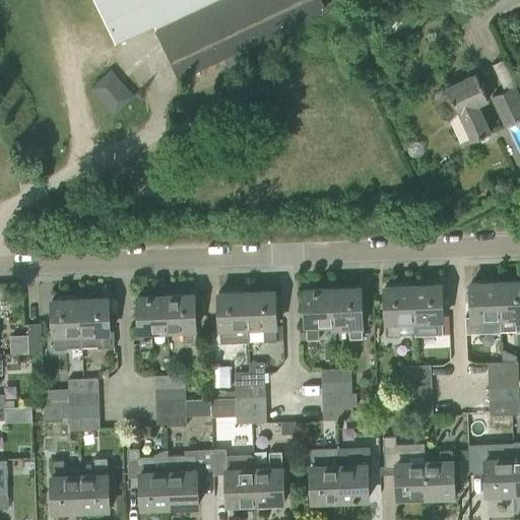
[(95,0),(96,2),(117,44),(155,25),(157,28),(156,29),(157,30),(167,50),(179,77),(182,75),(223,56),(229,67),(244,60),(239,49),(324,8),(320,0),(95,0)]
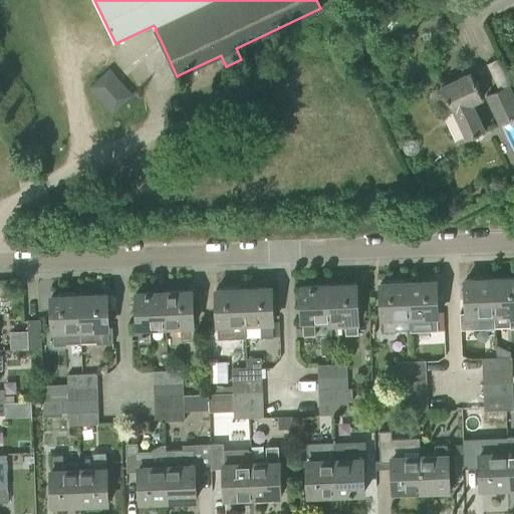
[(109,69),(89,86),(112,111),(132,94),(109,69)]
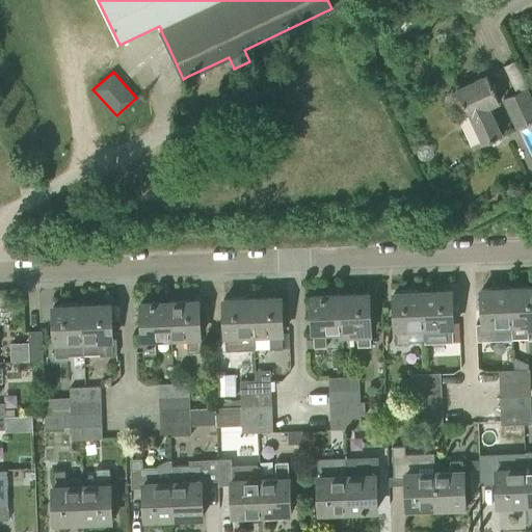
[(487,75),(446,95),(445,101),(452,117),(458,121),(470,115),(483,143),(502,134),(488,106),(500,101),(494,88),(496,87),(494,83),(491,84),(487,75)]
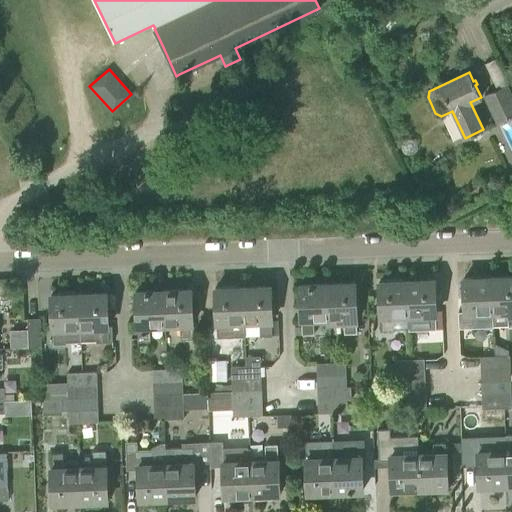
[(511,115),(511,92),(508,84),(484,95),(497,123),(511,115)]
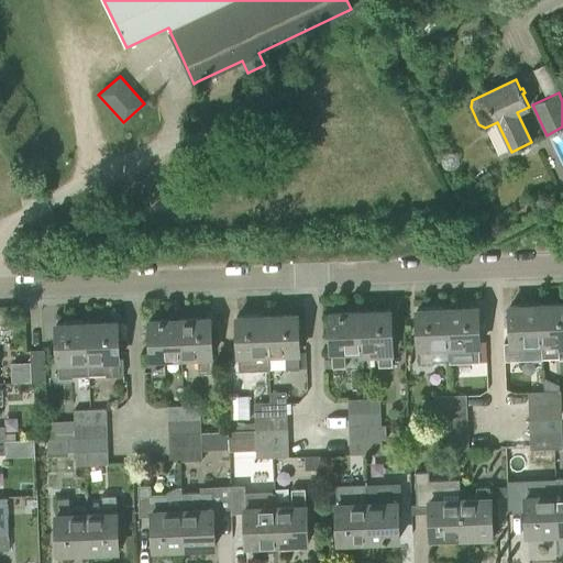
[(562,304),(540,305),(541,342),(541,345),(559,344),(559,346),(560,359),(562,357),(562,304)]
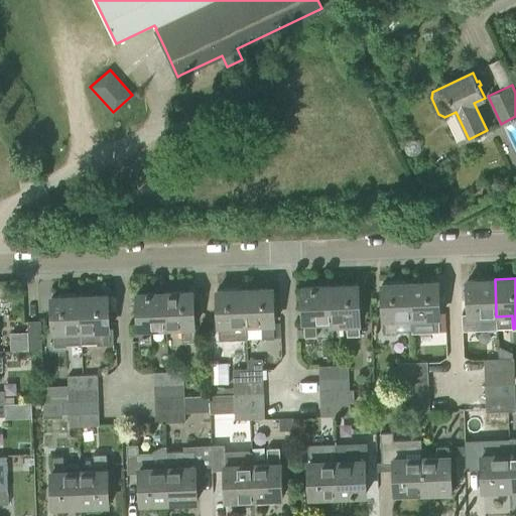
[(463,314),(463,320),(463,327),(464,327),(469,327),(469,330),(482,330),(482,314),(496,313),(495,279),(467,280),(468,300),(469,314),(463,314)]
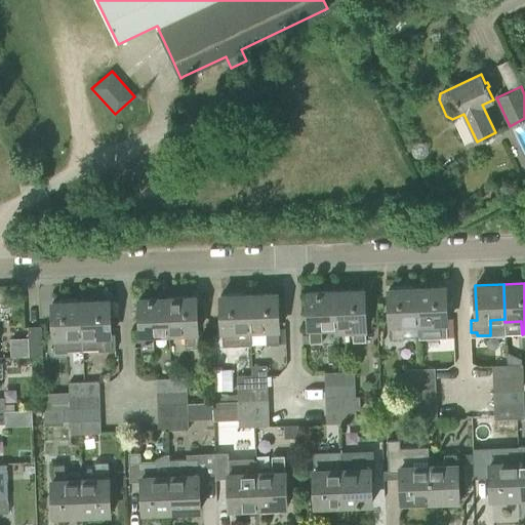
[(447,336),(446,307),(445,286),(416,287),(418,322),(434,322),(435,337),(447,336)]
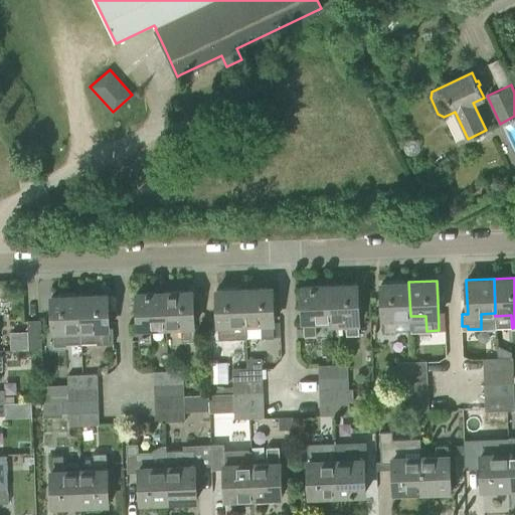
[(410,316),(408,282),(381,283),(383,333),(397,332),(397,330),(410,330),(410,316)]
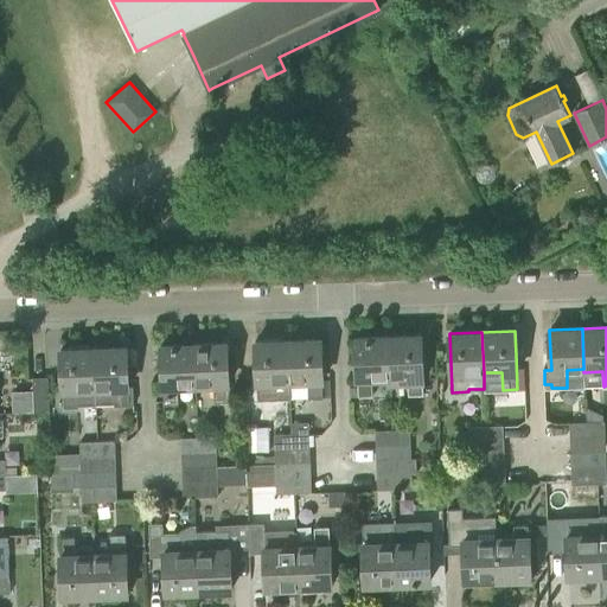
[(423,394),(422,358),(421,334),(388,336),(390,377),(390,381),(408,381),(408,394),(423,394)]
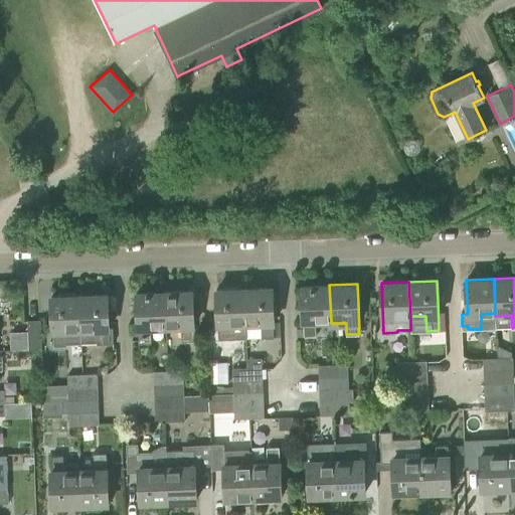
[(331,320),(329,285),(302,286),(303,336),(317,335),(316,320),(331,320)]
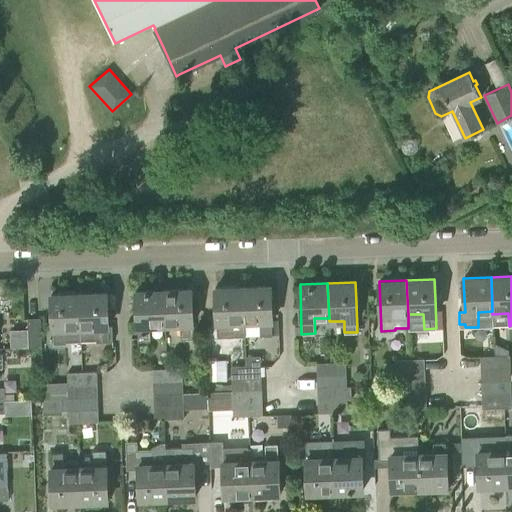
[(272,335),(271,306),(270,286),(243,287),(244,321),(259,320),(259,335),(272,335)]
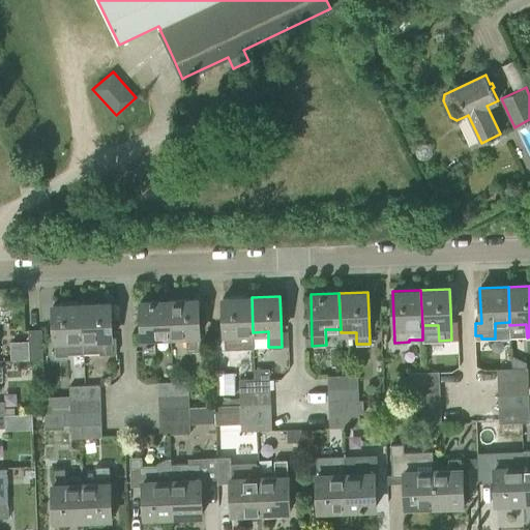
[(253,332),(252,297),(223,298),(225,349),(254,348),(253,332)]
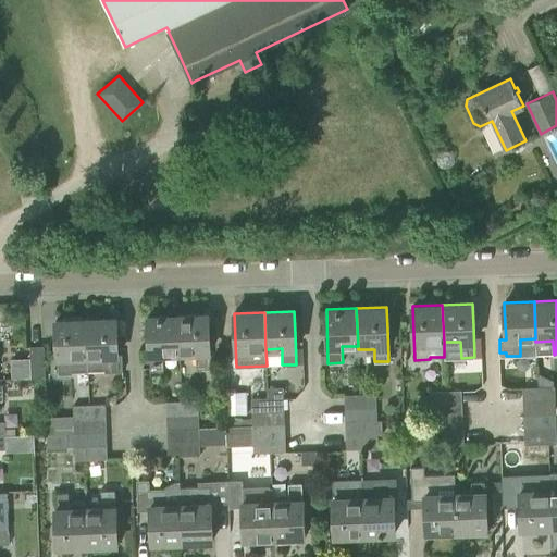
[(210,368),(209,336),(208,314),(177,316),(180,353),(195,351),(196,369),(210,368)]
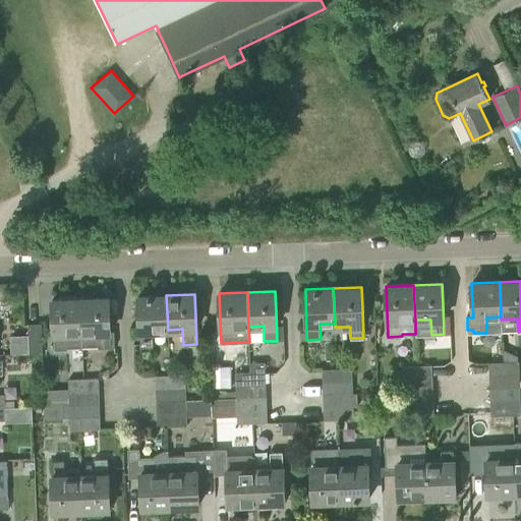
[(168,330),(166,295),(138,296),(140,346),(153,346),(153,330),(168,330)]
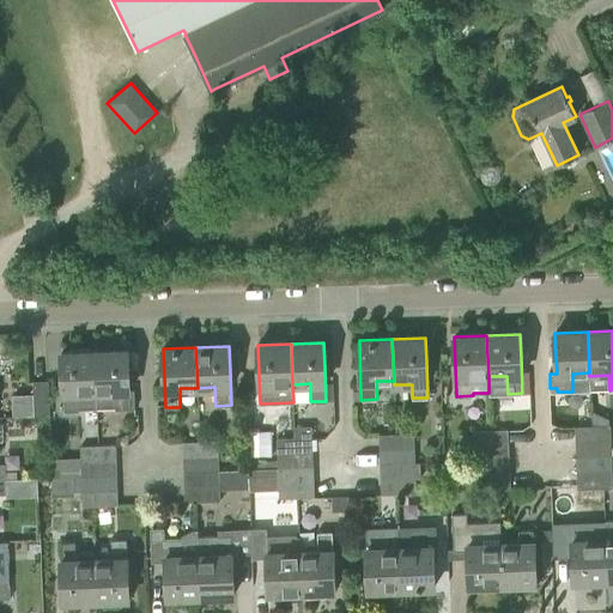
[(129,389),(128,374),(127,350),(95,351),(97,407),(114,407),(114,410),(135,408),(134,389),(129,389)]
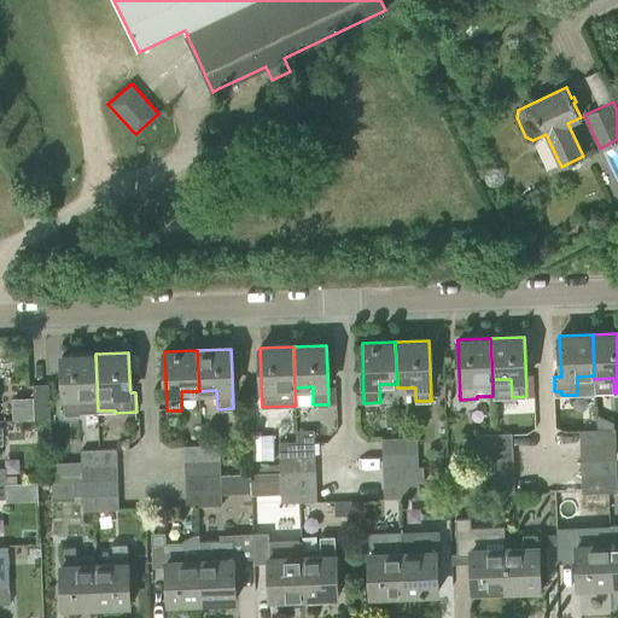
[(98,410),(95,354),(62,355),(64,415),(79,414),(79,412),(98,410)]
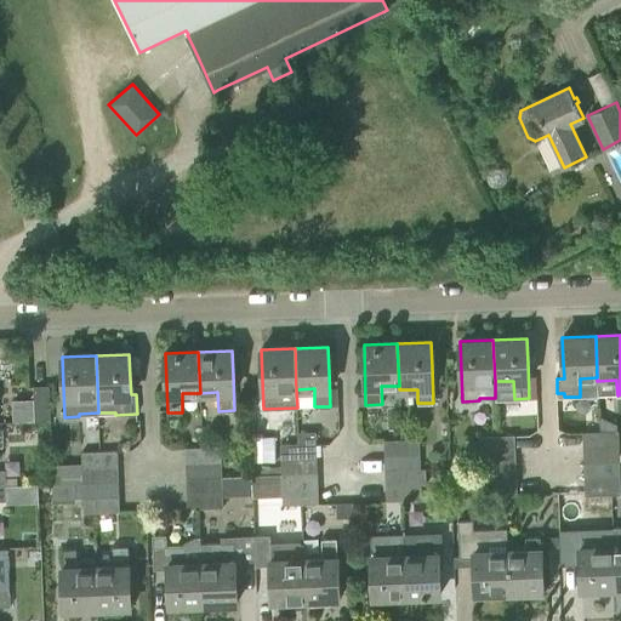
[(33,386),(34,410),(34,422),(50,421),(49,386),(33,386)]
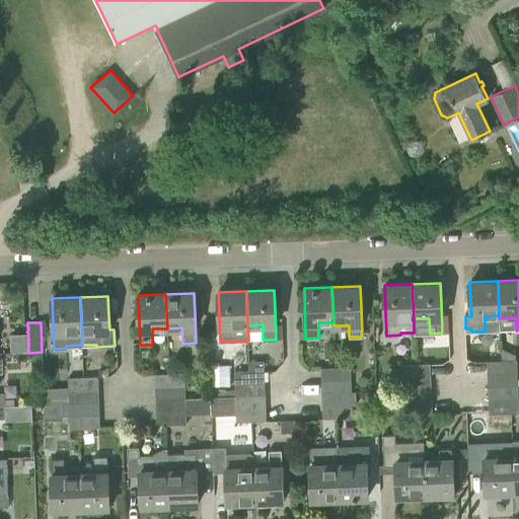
[(249,371),(233,371),(234,384),(264,382),(264,371),(264,370),(264,360),(256,361),(249,361),(249,371)]
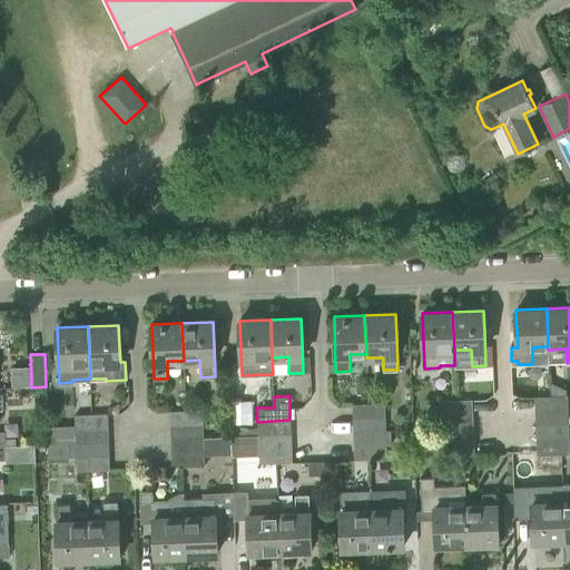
[(567,395),(534,397),(534,411),(567,410),(567,395)]
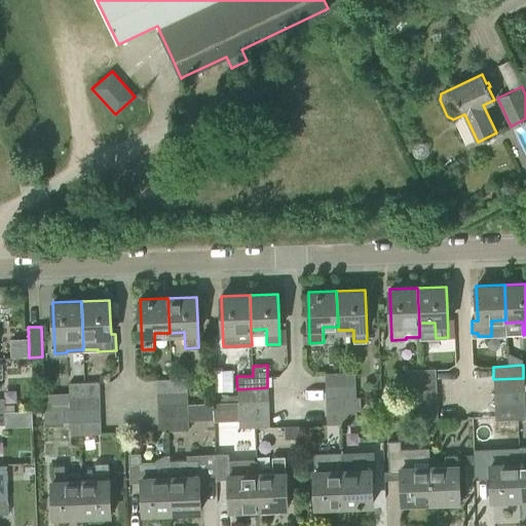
[(436,381),(436,369),(405,370),(406,382),(436,381)]
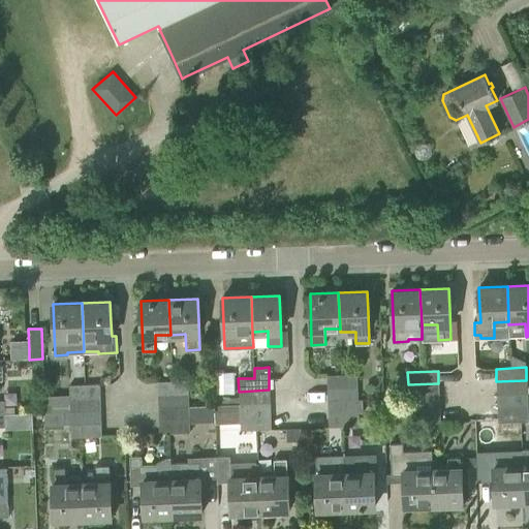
[(355,374),(327,375),(327,387),(356,386),(355,374)]
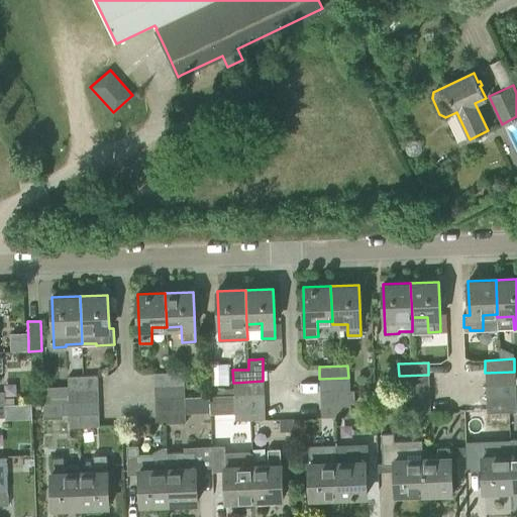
[(183,372),(152,373),(153,386),(183,384),(183,372)]
